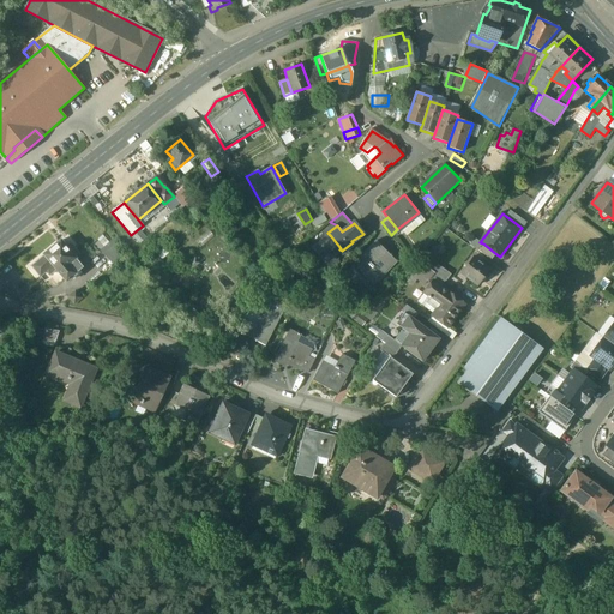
[(331,236),(321,244),(320,242),(314,247),(330,268),(339,260),(333,253),(339,250),(341,248),(331,236)]
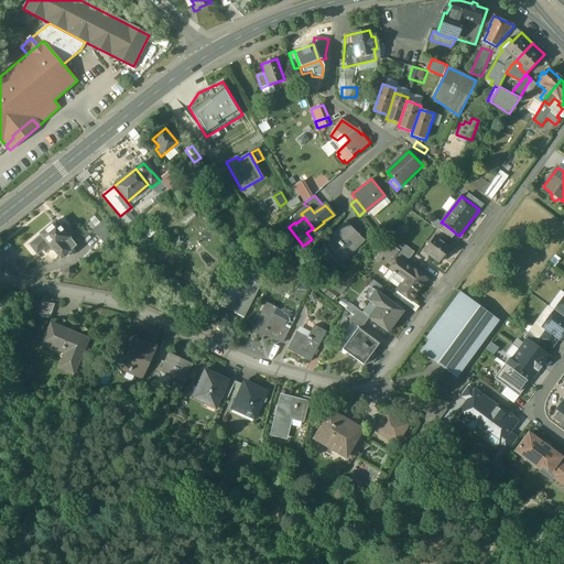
[(109,226),(104,219),(93,230),(102,241),(110,234),(106,229),(109,226)]
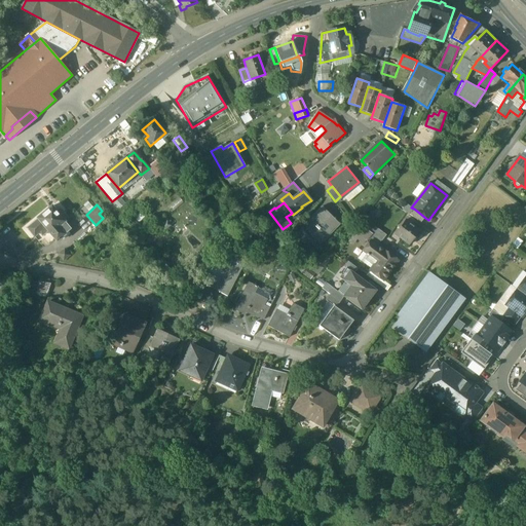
[(38,219),(28,228),(34,236),(39,232),(42,235),(48,231),(57,241),(71,229),(64,222),(67,219),(62,214),(63,213),(60,210),(57,212),(51,207),(38,218),(38,219)]
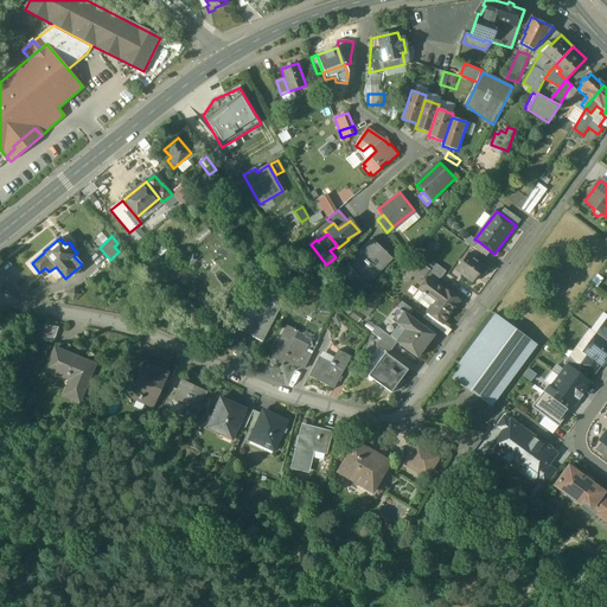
[(372,238),(349,261),(368,280),(391,257),(372,238)]
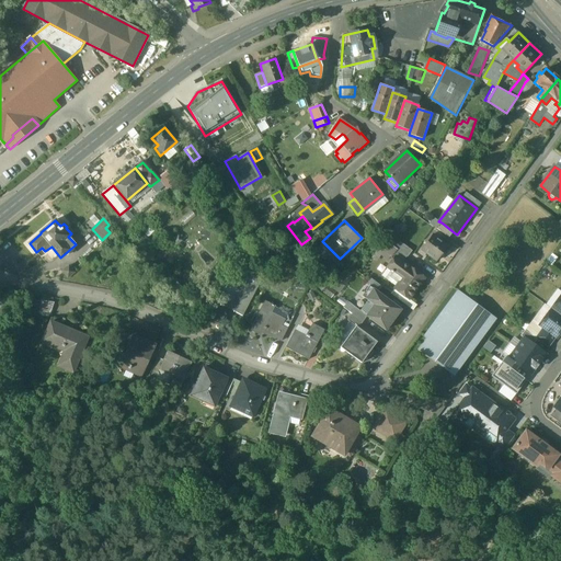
[(454,232),(442,222),(437,228),(449,237),(454,232)]
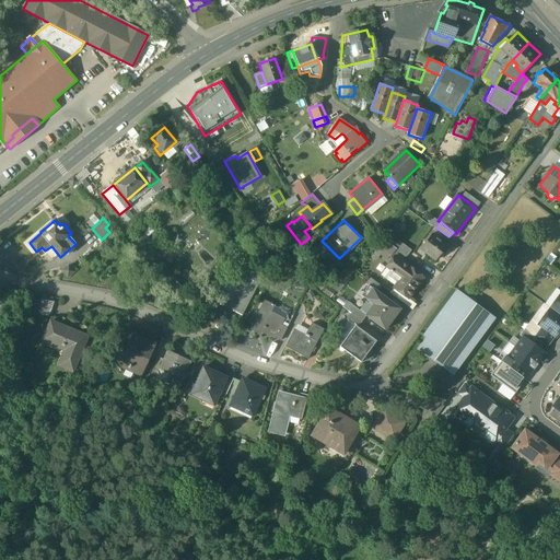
[(445,246),(431,235),(421,249),(435,259),(445,246)]
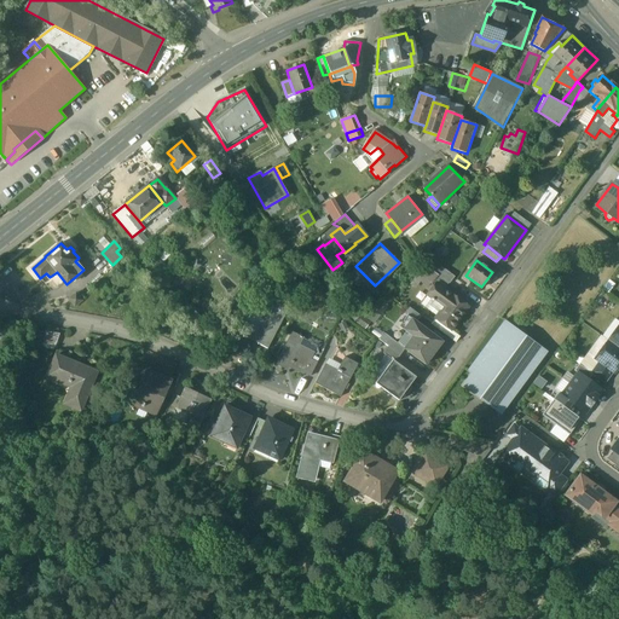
[(437,275),(424,265),(418,272),(432,282),(437,275)]
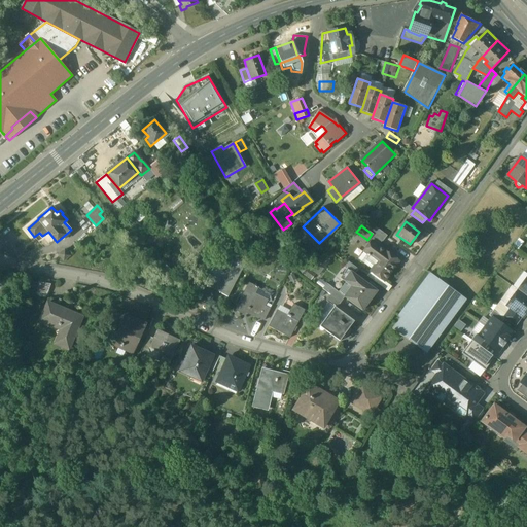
[(387,236),(376,227),(372,233),(383,241),(387,236)]
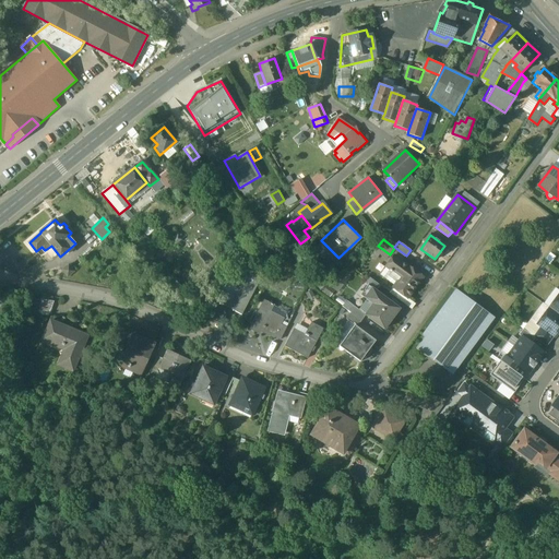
[(421,275),(393,254),(385,265),(400,275),(393,284),(391,286),(405,297),(421,275)]
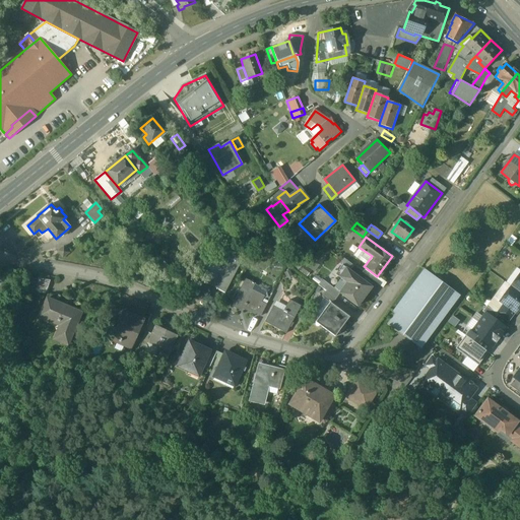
[(68,252),(63,246),(57,251),(62,257),(68,252)]
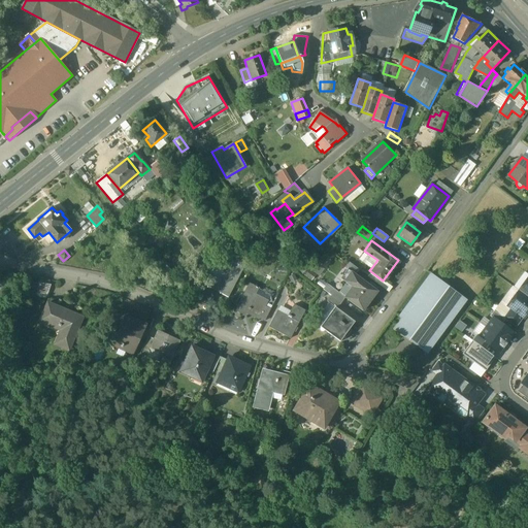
[(377,260),(364,251),(359,259),(371,268),(377,260)]
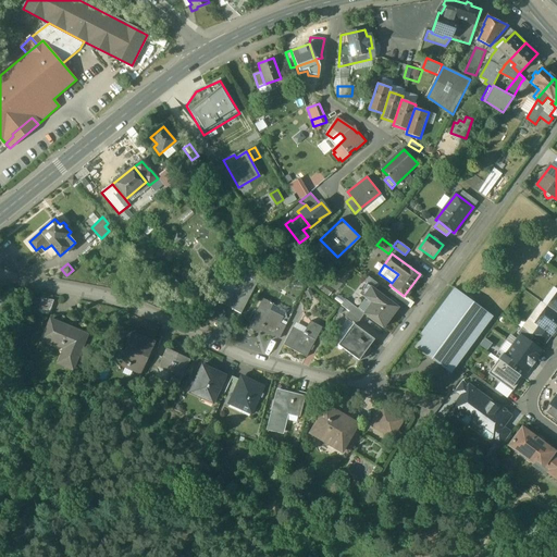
[(237,291),(235,288),(231,296),(220,291),(214,301),(222,306),(217,316),(233,325),(238,314),(239,314),(258,280),(233,265),(227,276),(240,284),(237,291)]
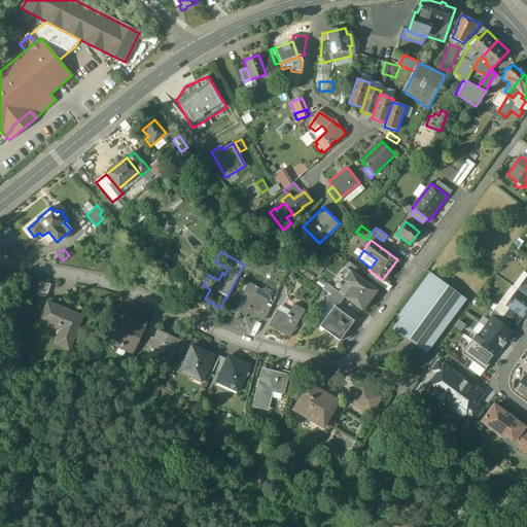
[(356,268),(347,259),(343,266),(346,269),(346,268),(353,273),(356,268)]
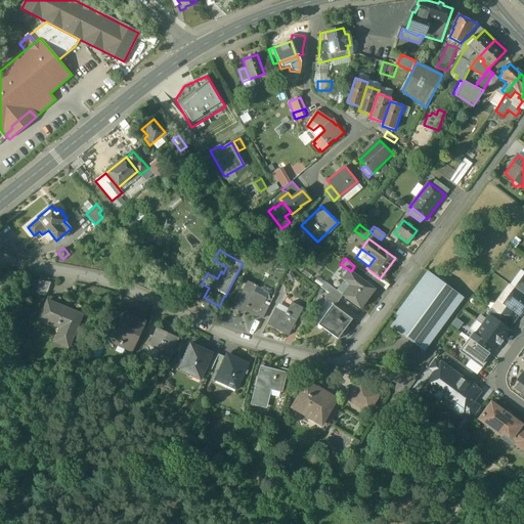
[(351,271),(344,266),(344,267),(337,275),(351,286),(343,297),(358,307),(369,291),(362,286),(364,281),(351,271)]
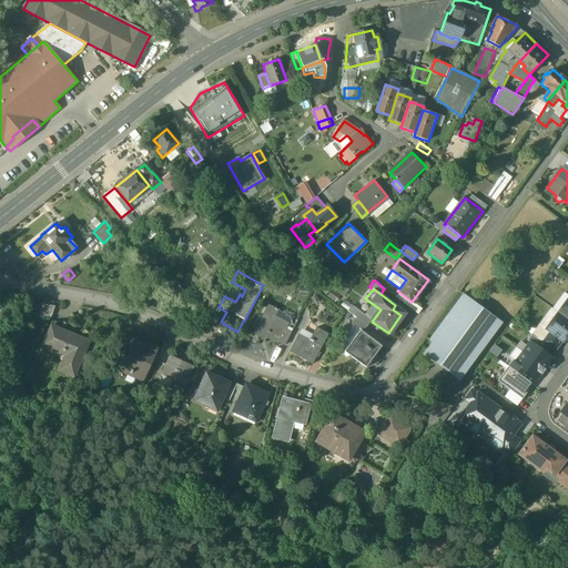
[(500,323),(462,294),(428,341),(432,343),(423,355),(458,381),(500,323)]
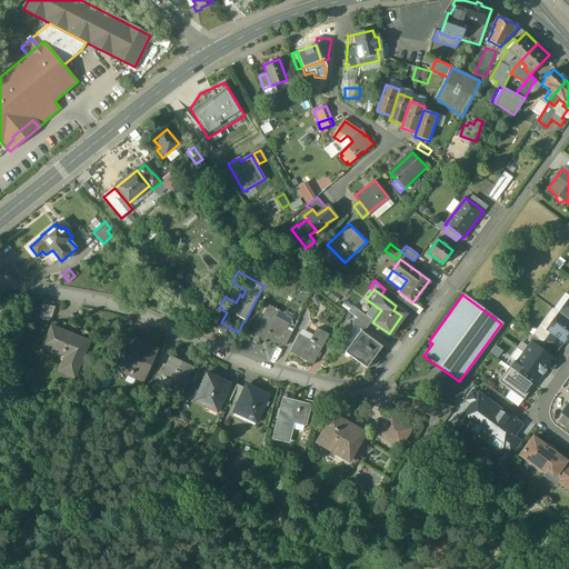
[(16,310),(8,299),(3,302),(10,313),(16,310)]
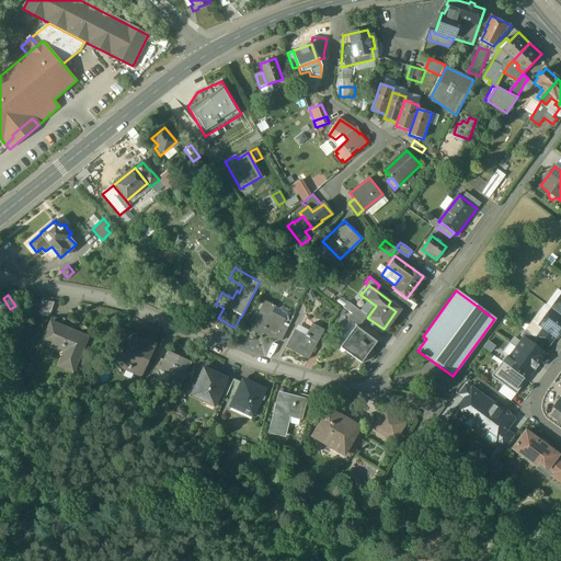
[(10,309),(3,298),(0,299),(0,304),(4,312),(10,309)]
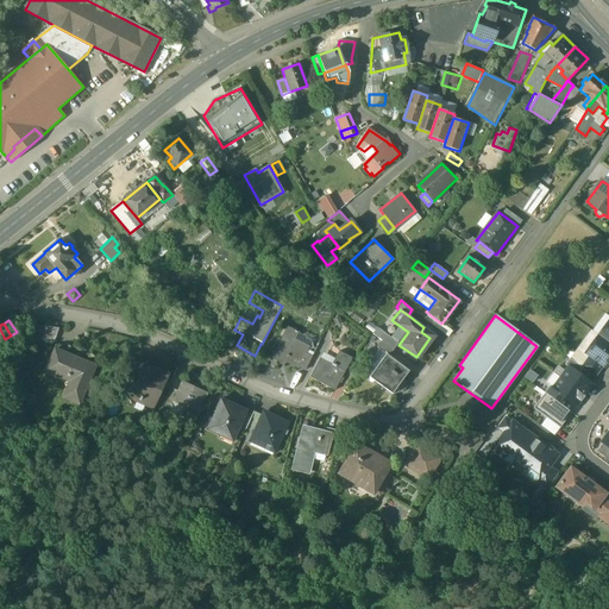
[(56,343),(60,328),(46,325),(43,340),(56,343)]
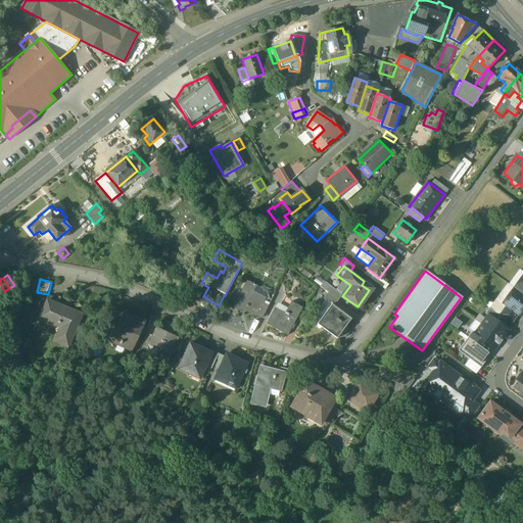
[(39,282),(26,280),(25,292),(37,293),(39,282)]
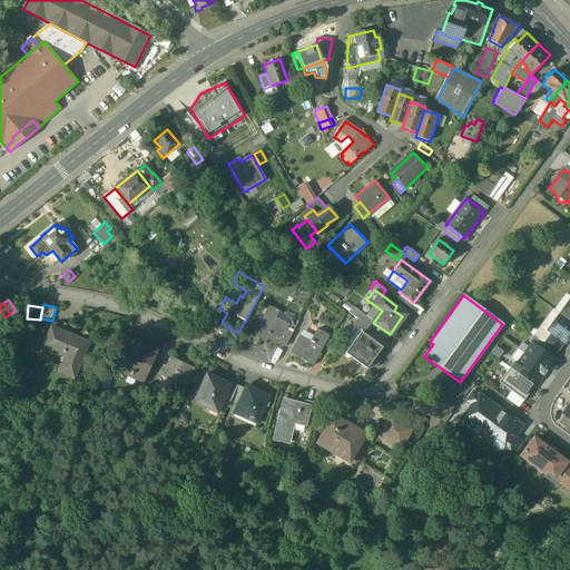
[(362,312),(353,305),(347,311),(357,318),(362,312)]
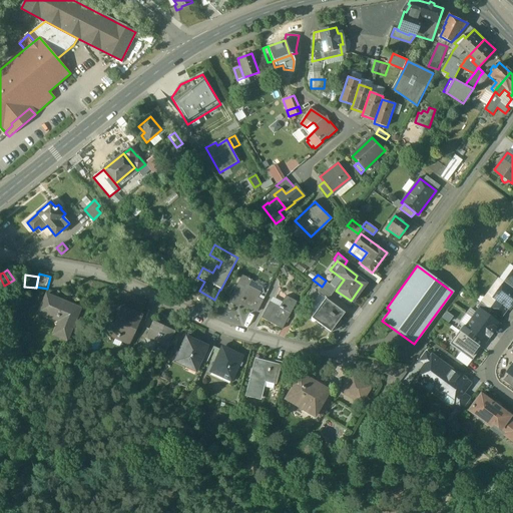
[(197,278),(193,276),(188,286),(199,292),(199,291),(204,282),(197,278)]
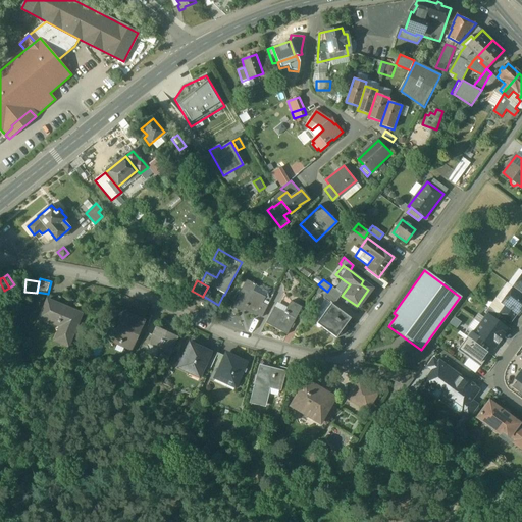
[(247,282),(232,310),(238,313),(240,310),(254,317),(255,315),(261,304),(263,301),(251,295),(255,286),(247,282)]
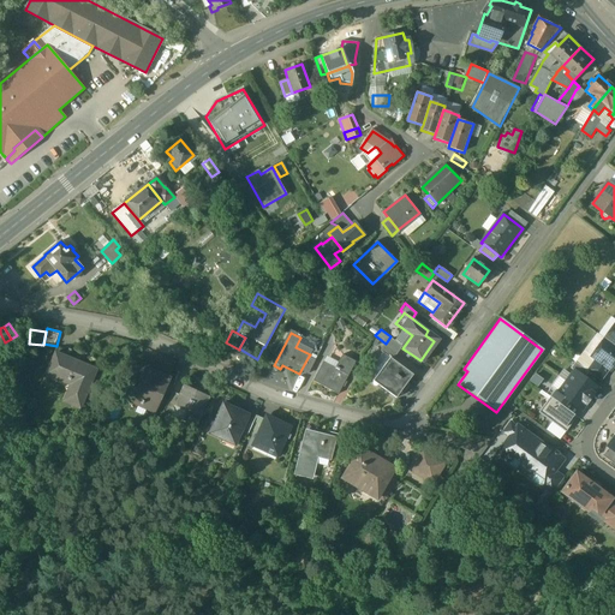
[(401,345),(390,336),(386,344),(396,352),(401,345)]
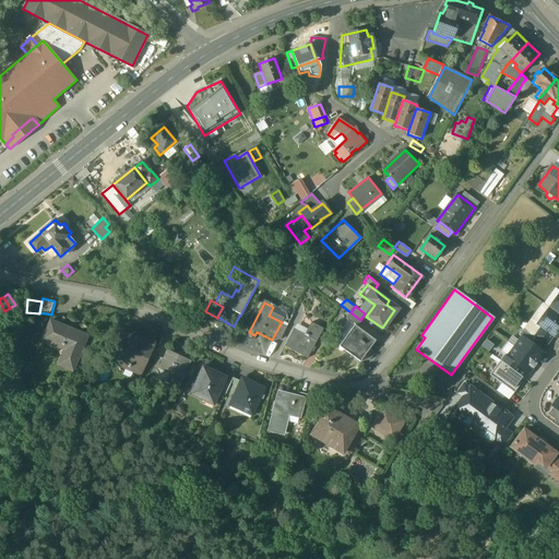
[(558,314),(550,309),(549,308),(537,323),(555,336),(556,336),(558,331),(558,314)]
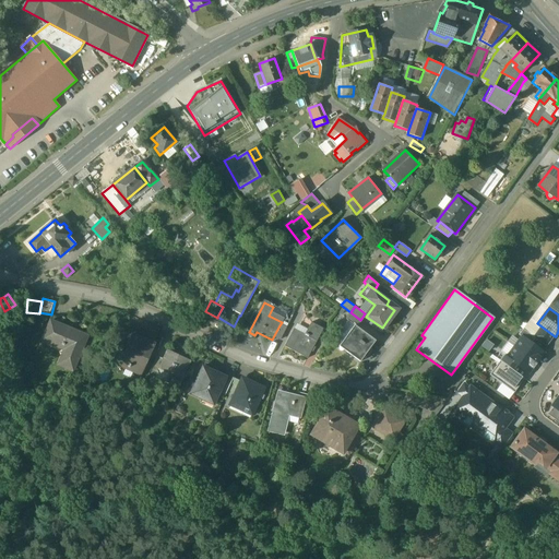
[(360,320),(351,312),(345,320),(353,325),(355,326),(360,320)]
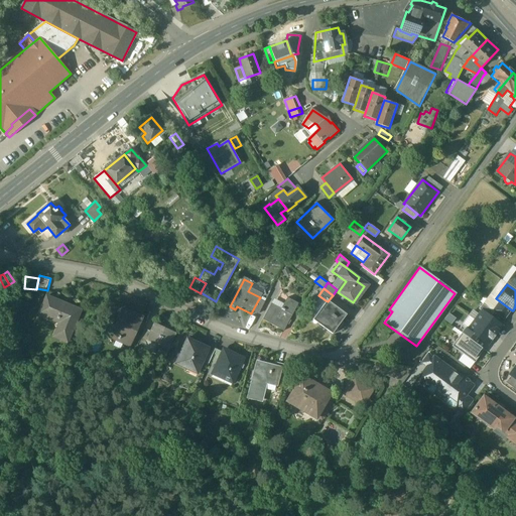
[(287,298),(282,290),(275,301),(283,306),(287,298)]
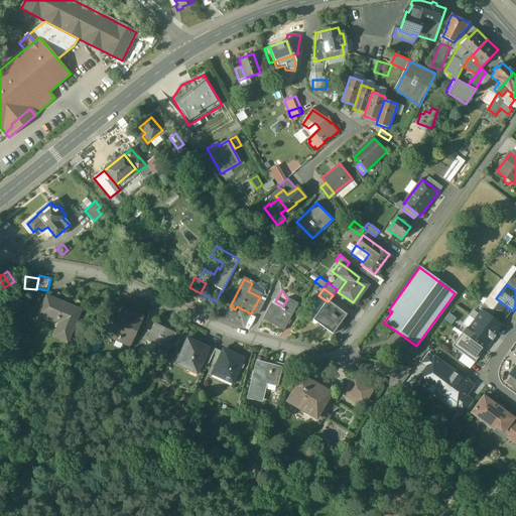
[(81,310),(46,296),(39,311),(63,321),(56,338),(68,343),(81,310)]
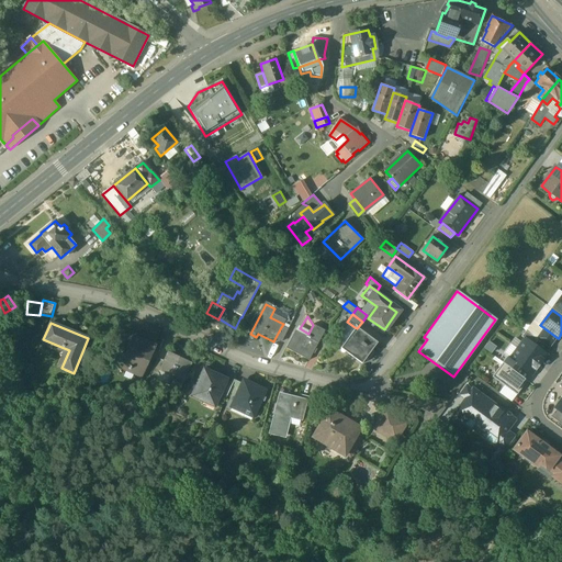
[(306,338),(295,332),(287,348),(308,361),(325,332),(313,325),(308,334),(306,338)]
